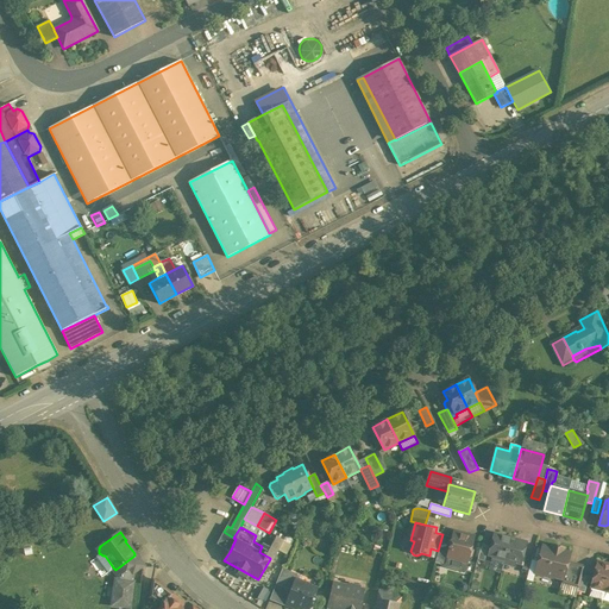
[(233,538),(224,532),(217,545),(230,552),(236,539),(233,538)]
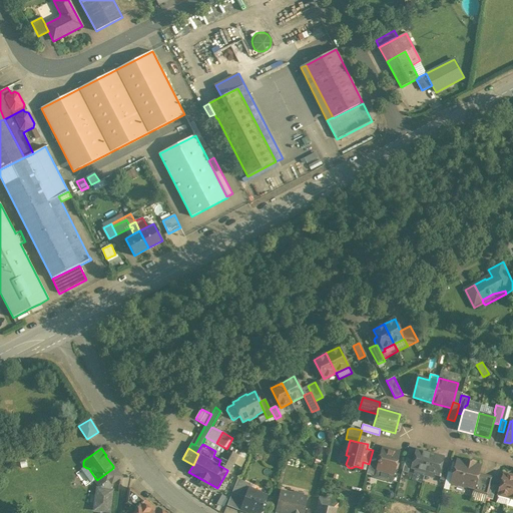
[(238,456),(226,449),(220,460),(218,465),(227,470),(227,471),(229,472),(238,456)]
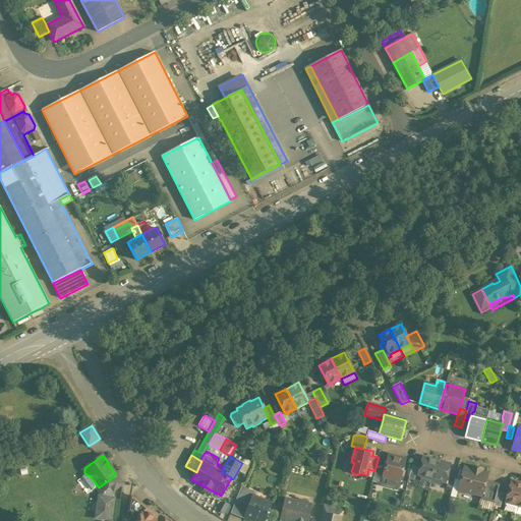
[(405,461),(388,456),(386,466),(383,477),(384,477),(392,479),(392,478),(400,480),(401,477),(403,476),(404,471),(402,470),(405,461)]
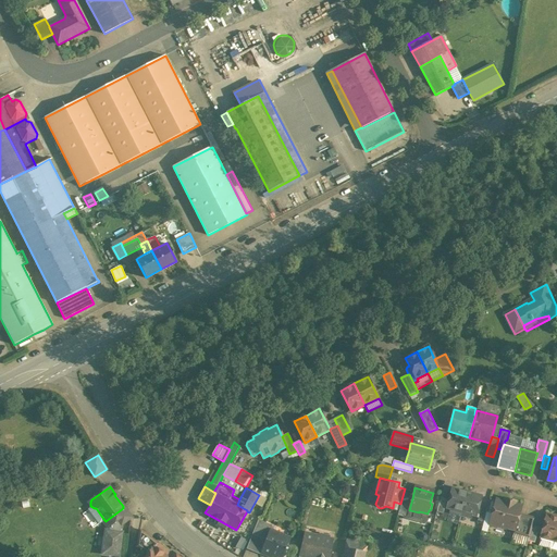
[(458,491),(452,489),(447,508),(452,509),(450,512),(460,515),(467,494),(459,493),(458,491)]
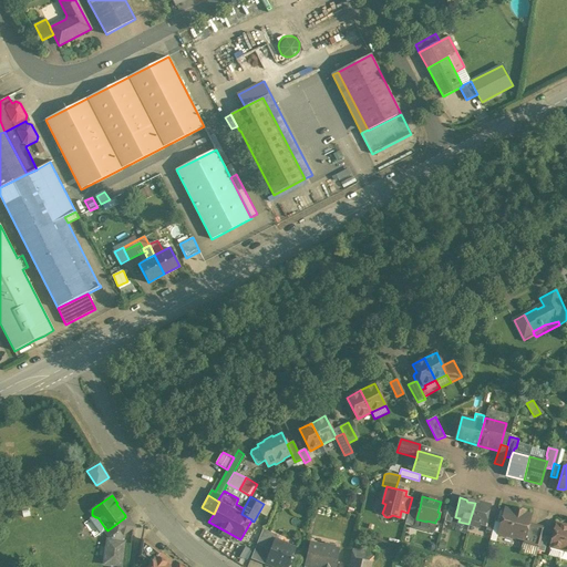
[(482,505),(475,503),(468,524),(480,527),(481,524),(485,525),(490,505),(483,504),(482,505)]
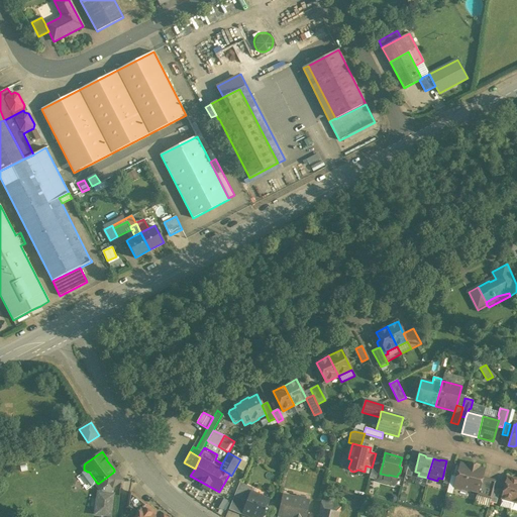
[(372,468),(369,479),(379,481),(381,474),(380,474),(383,462),(374,460),(372,468)]
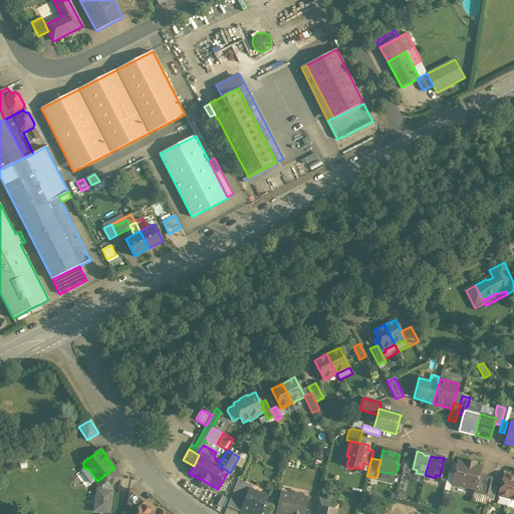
[(413,461),(407,459),(403,473),(409,474),(413,461)]
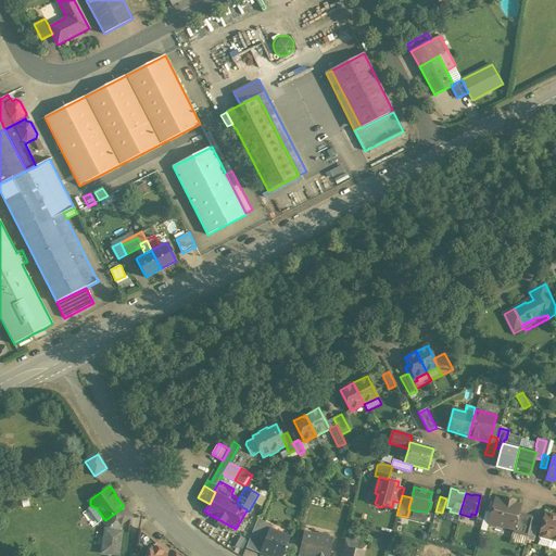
[(482,523),(480,530),(481,530),(485,531),(487,532),(487,530),(489,523),(495,500),(489,498),(485,509),(482,523)]
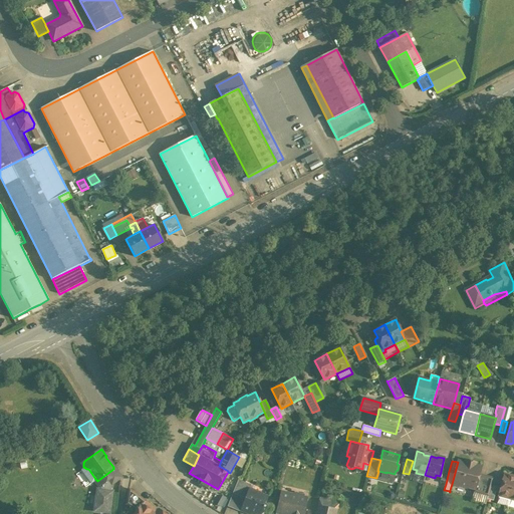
[(466,464),(458,462),(452,484),(466,488),(468,487),(475,489),(479,475),(481,468),(475,467),(474,465),(467,463),(466,464)]
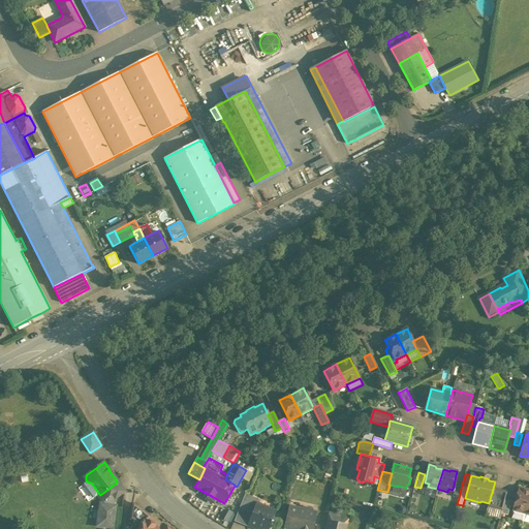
[(117,483),(100,495),(98,493),(98,495),(98,497),(100,498),(101,499),(103,500),(104,500),(105,499),(112,495),(115,500),(124,493),(117,483)]
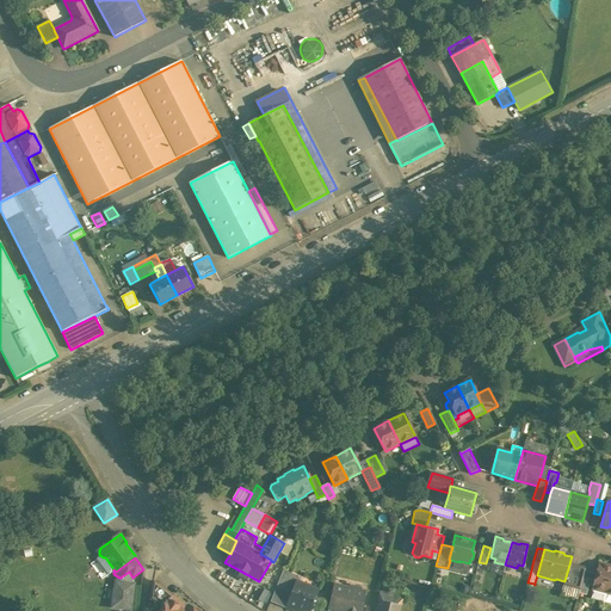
[(534,560),(528,557),(523,574),(530,575),(534,560)]
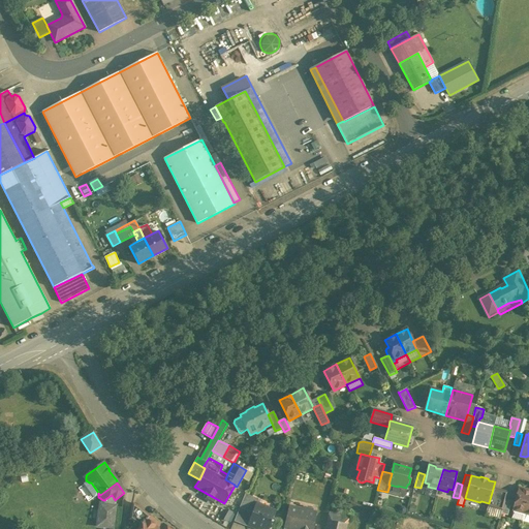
[(528,498),(528,491),(519,488),(514,510),(511,519),(523,522),(525,514),(528,498)]
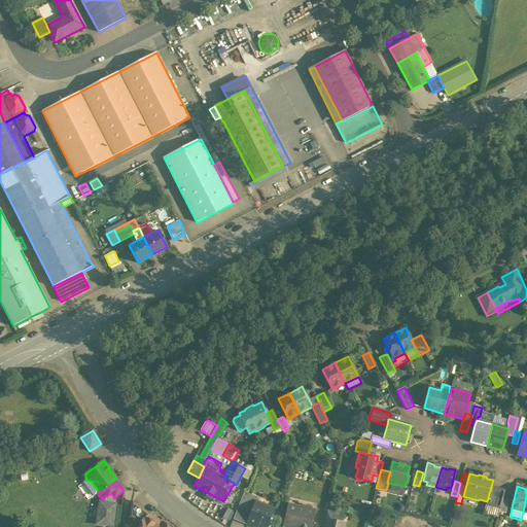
[(505,491),(491,487),(487,501),(486,504),(500,508),(505,491)]
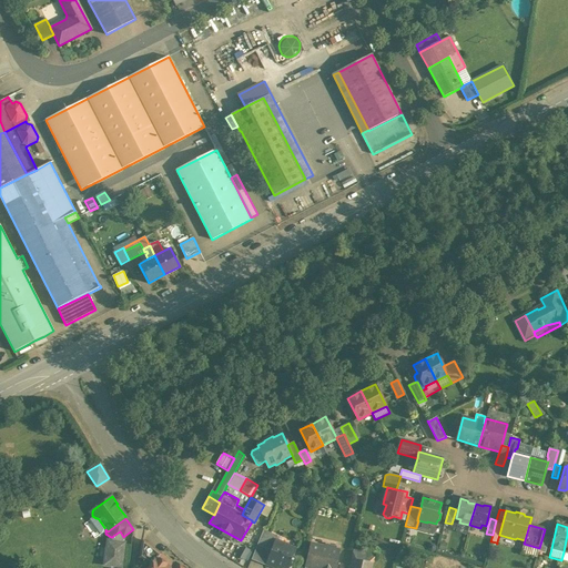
[(263,530),(257,545),(265,548),(271,534),(263,530)]
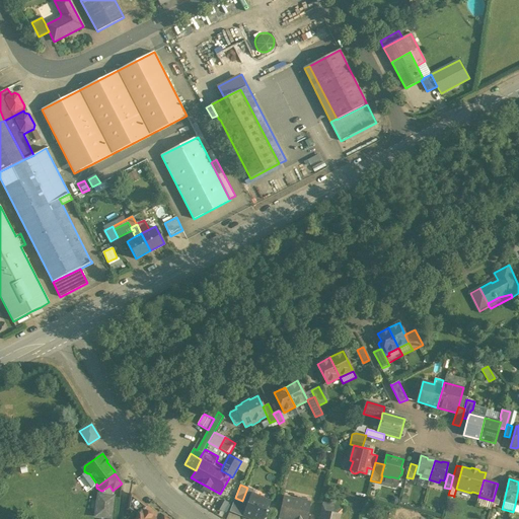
[(109,486),(103,490),(102,491),(101,494),(99,495),(98,496),(98,497),(97,498),(95,513),(96,514),(96,515),(97,516),(98,517),(112,518),(115,496),(113,496),(113,491),(109,486)]
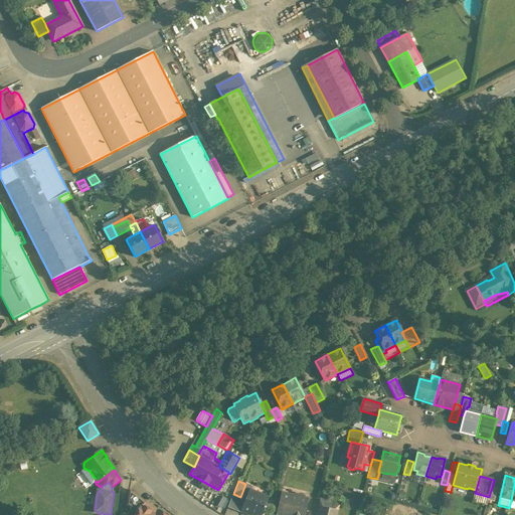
[(245,484),(240,497),(245,500),(248,493),(251,486),(245,484)]
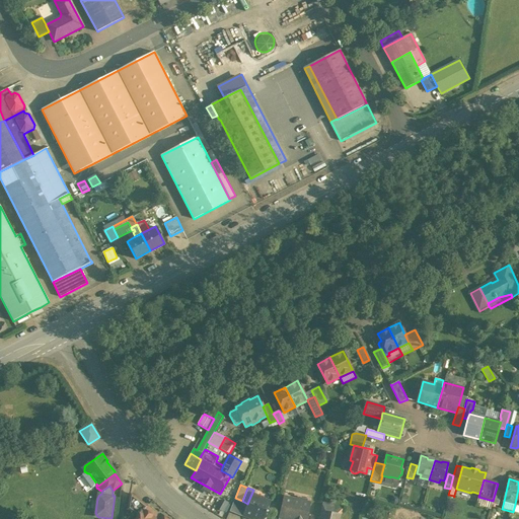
[(502,492),(496,490),(492,504),(498,506),(502,492)]
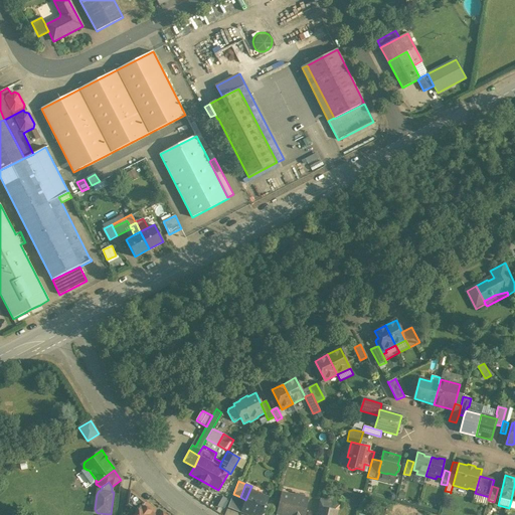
[(146,502),(130,490),(127,505),(137,513),(143,505),(144,506),(146,502)]
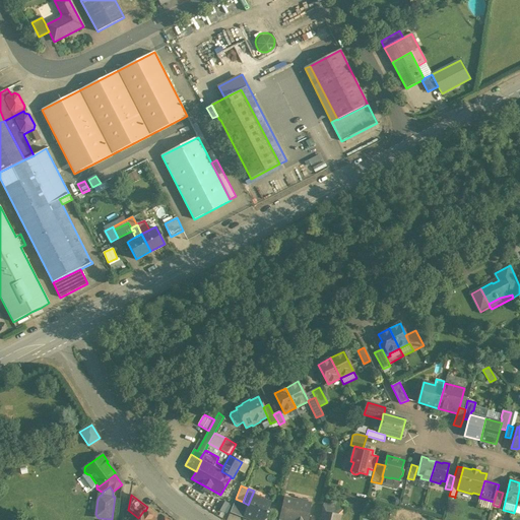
[(307,519),(311,504),(284,497),(279,519),(280,519),(280,518),(287,519),(307,519)]
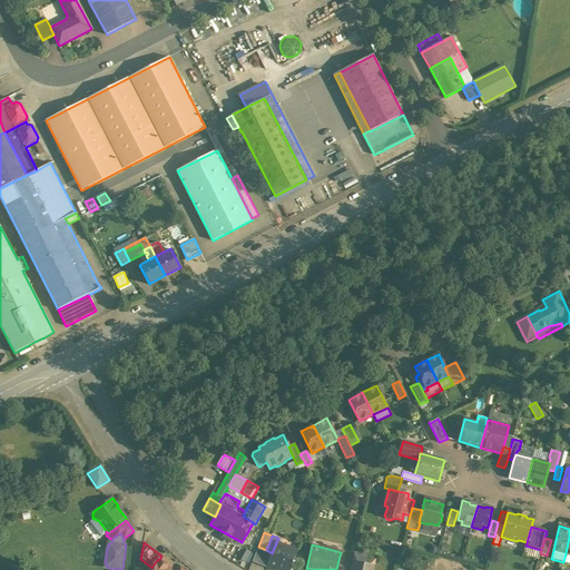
[(284,549),(275,546),(272,553),(267,564),(282,569),(288,569),(297,551),(285,547),(284,549)]
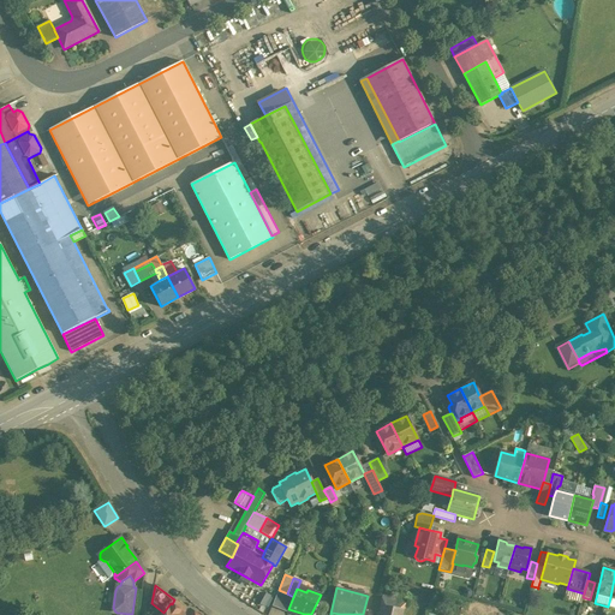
[(581,603),(584,593),(567,589),(565,598),(581,603)]
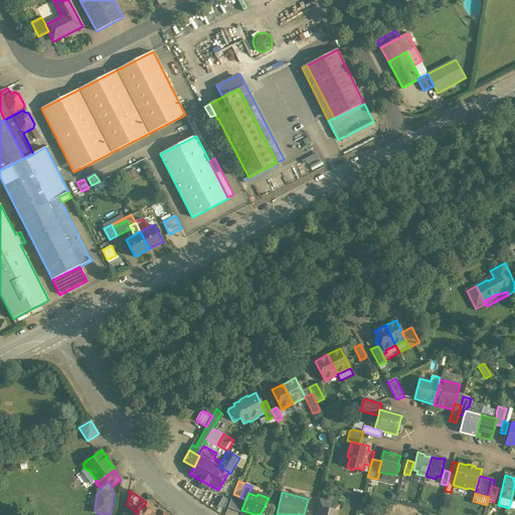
[(240,497),(233,494),(227,508),(240,513),(241,510),(245,500),(240,497)]
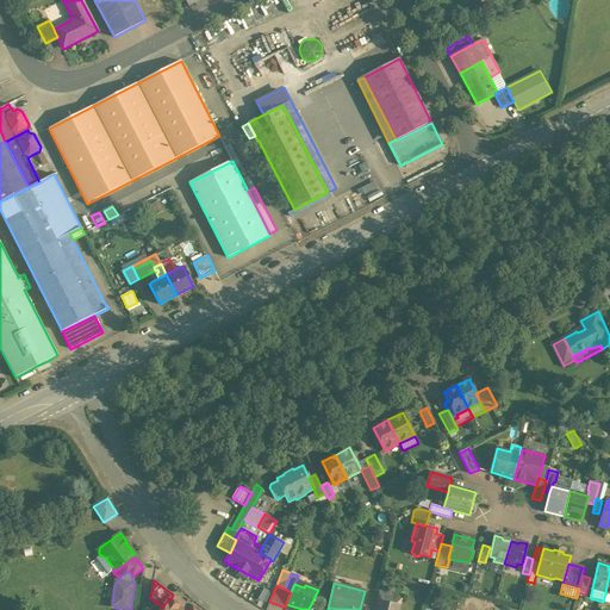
[(403,596),(380,590),(378,599),(400,605),(403,596)]
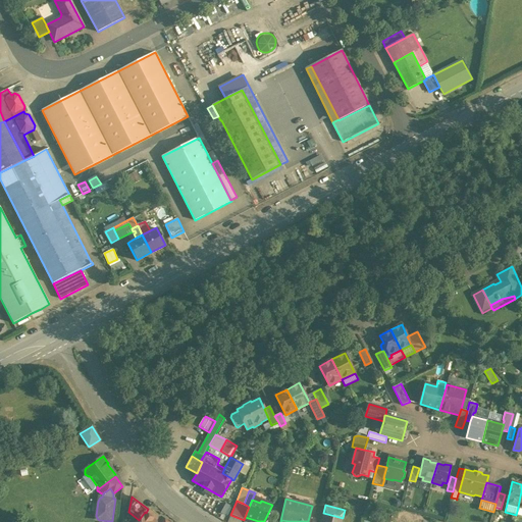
[(158,521),(161,519),(148,509),(146,513),(158,521)]
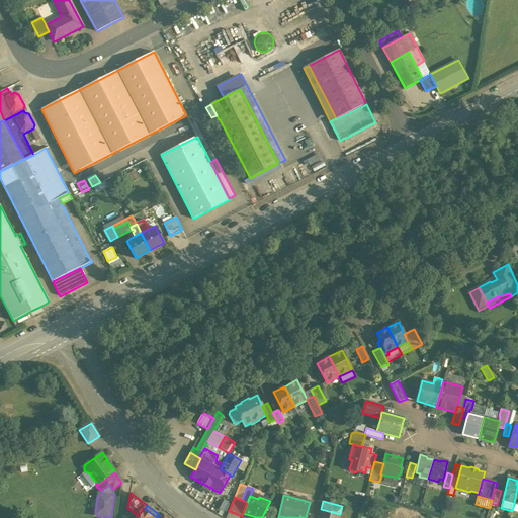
[(157,517),(145,509),(144,508),(138,516),(136,517),(165,517),(160,514),(160,515),(157,517)]
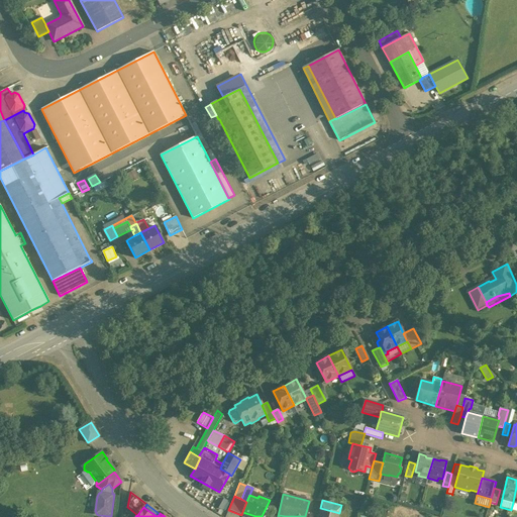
[(338,516),(339,513),(320,508),(317,516),(338,516)]
